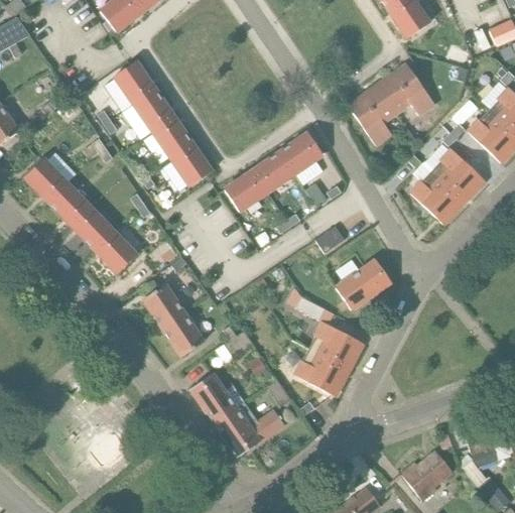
[(114,0),(101,11),(116,31),(143,11),(134,0),(114,0)]
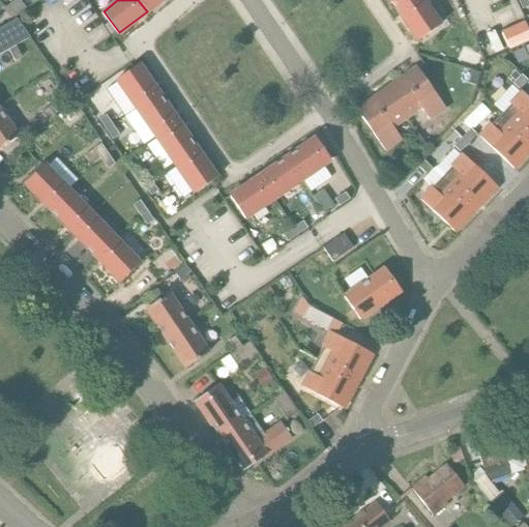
[(138,0),(147,11),(160,0),(138,0)]
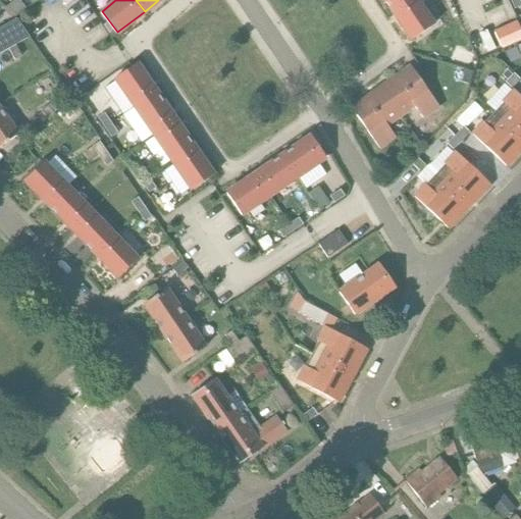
[(386,0),(394,9),(407,0),(386,0)]
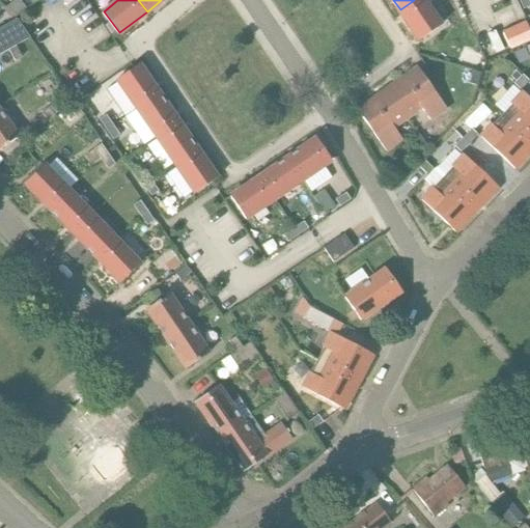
[(414,0),(400,9),(420,38),(442,24),(425,0),(414,0)]
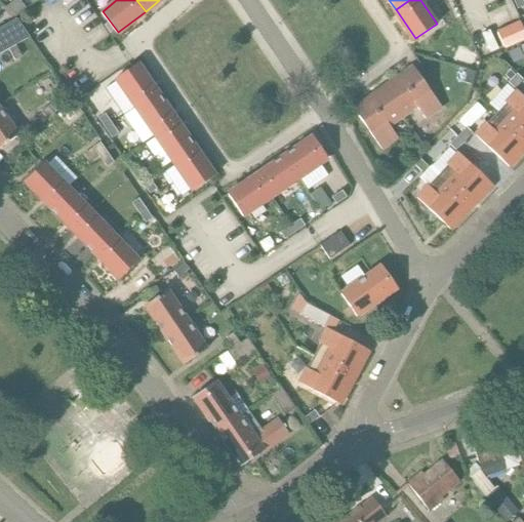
[(0,51),(31,35),(17,16),(0,26),(0,51)]
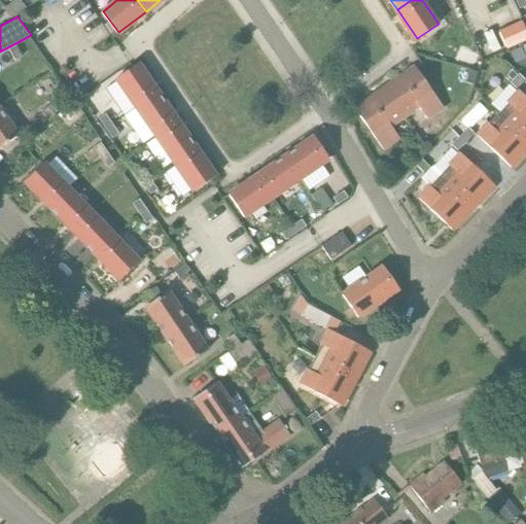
[(16,43),(9,47),(15,59),(23,55),(16,43)]
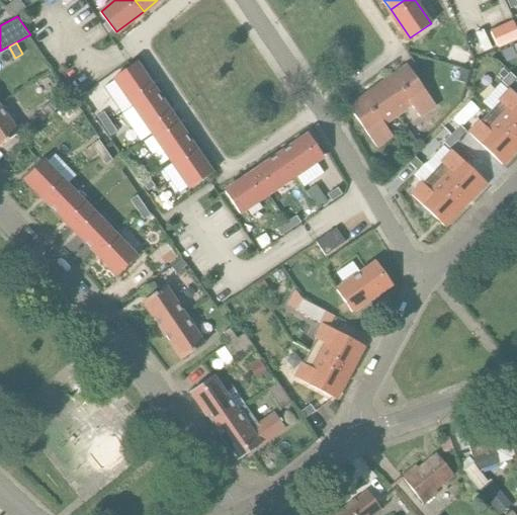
[(137,61),(114,76),(135,104),(156,89),(137,61)]
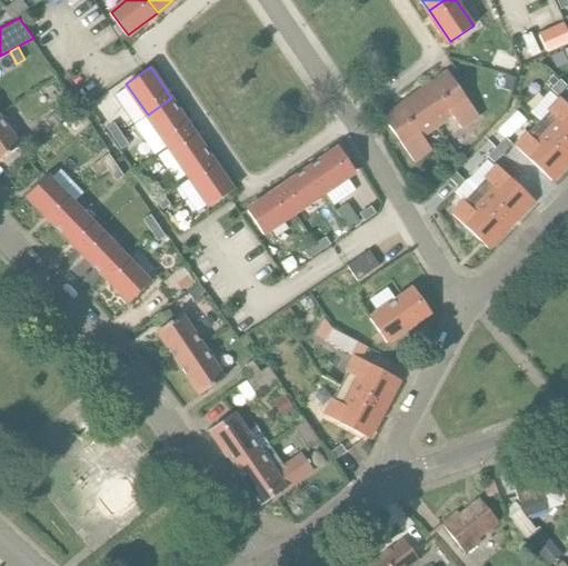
[(448,71),(416,93),(438,125),(452,115),(461,127),(479,115),(448,71)]
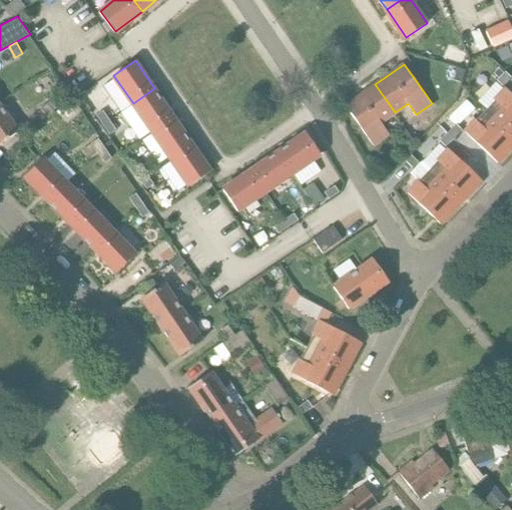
[(458,67),(454,79),(461,81),(465,70),(458,67)]
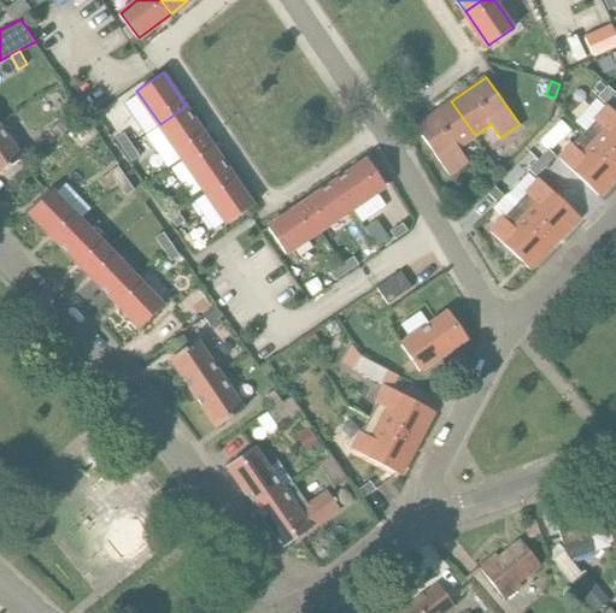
[(609,84),(598,95),(605,102),(615,93),(615,90),(609,84)]
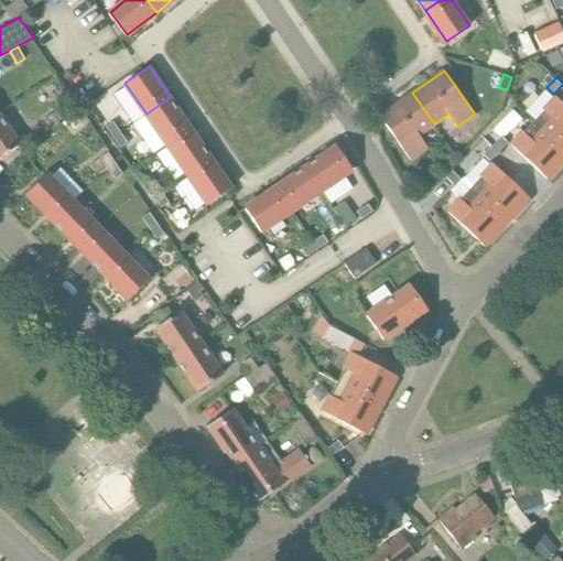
[(412,93),(380,116),(411,159),(429,147),(419,133),(434,123),(412,93)]
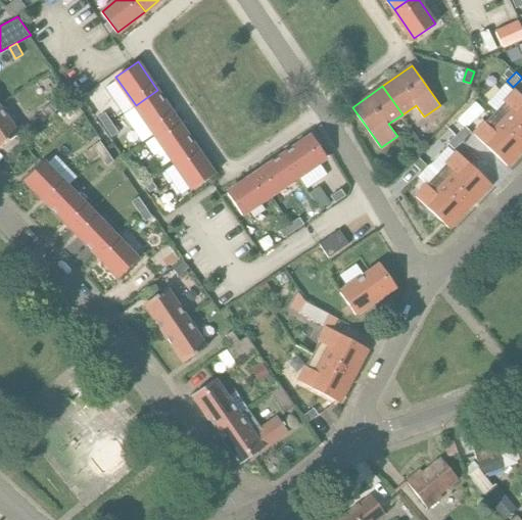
[(521,94),(516,89),(495,111),(521,136),(521,94)]
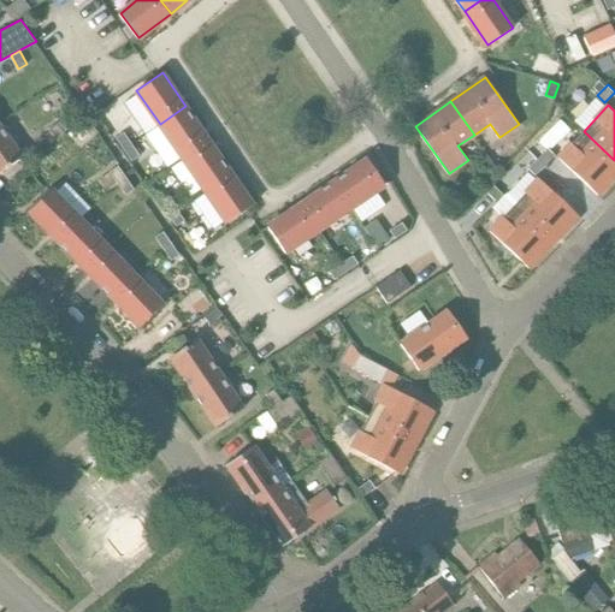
[(185,106),(160,124),(182,156),(208,138),(185,106)]
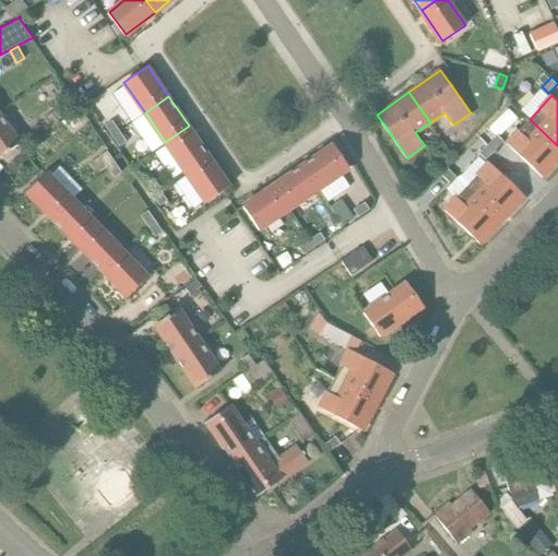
[(51,111),(45,117),(55,127),(61,121),(51,111)]
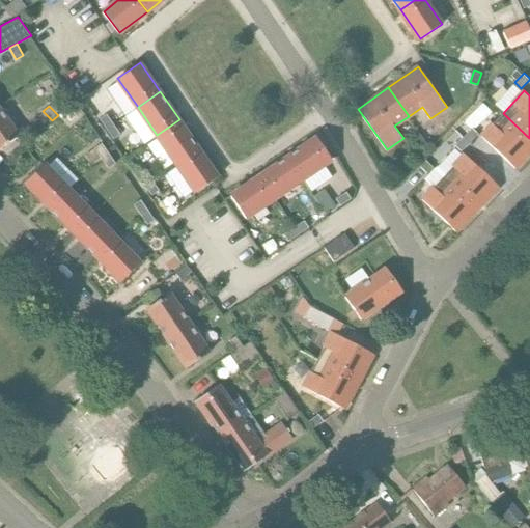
[(0,107),(0,148),(20,135),(0,107)]
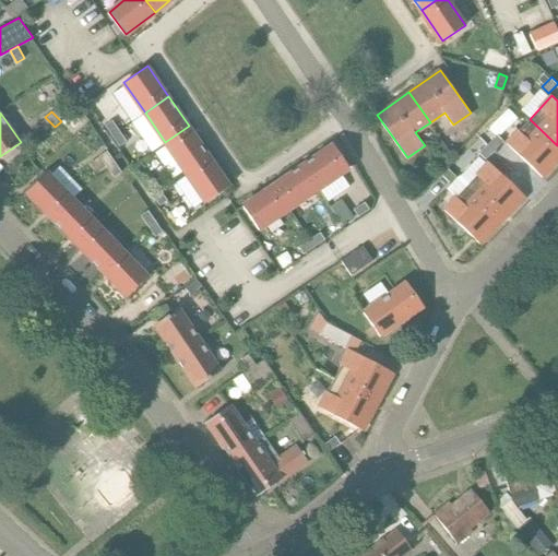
[(557,145),(530,119),(508,143),(519,153),(543,176),(557,160),(557,145)]
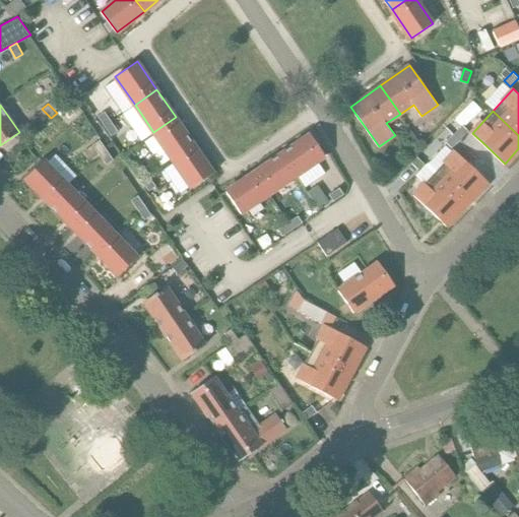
[(105,112),(98,117),(105,126),(112,122),(105,112)]
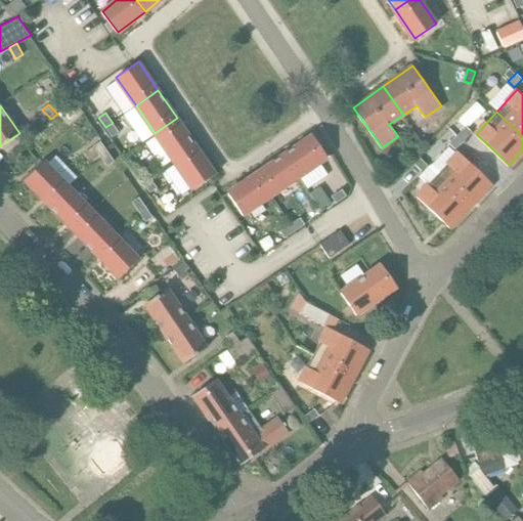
[(177,118),(155,133),(174,161),(195,145),(177,118)]
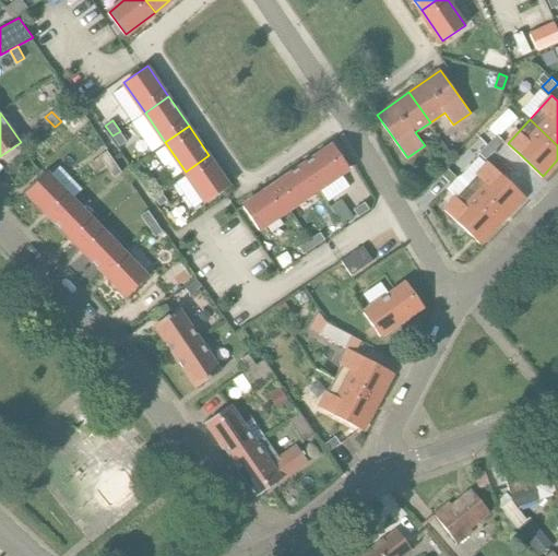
[(120,131),(113,135),(120,146),(127,142),(120,131)]
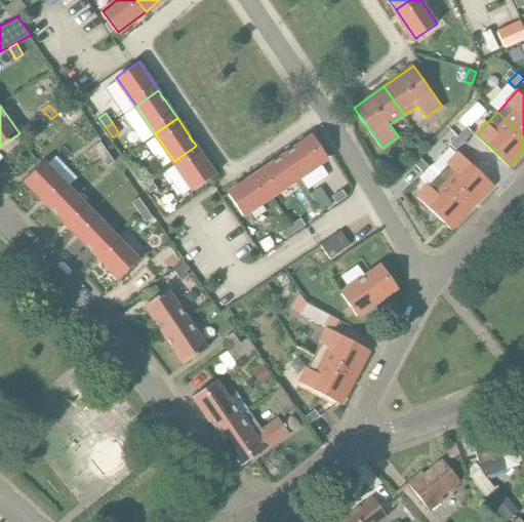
[(468,125),(459,134),(465,141),(474,131),(468,125)]
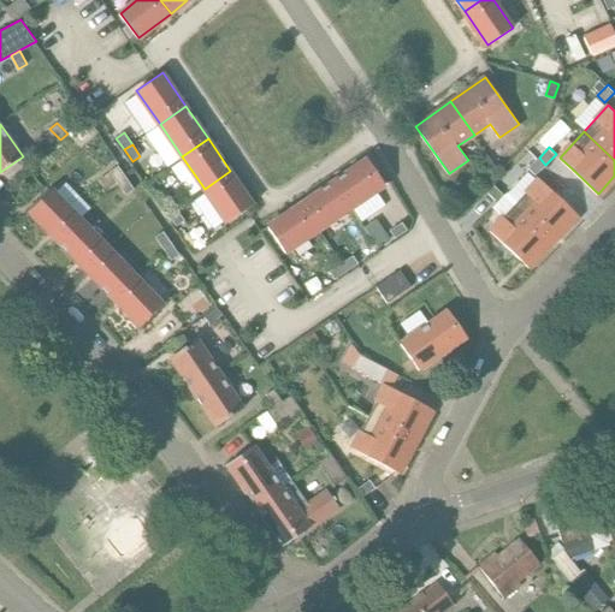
[(489,154),(480,160),(489,172),(497,167),(489,154)]
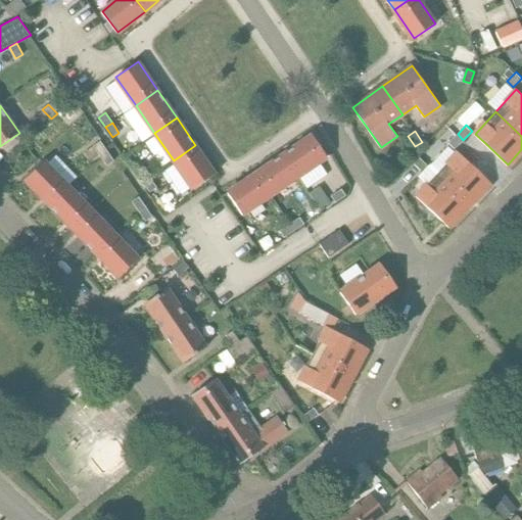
[(458,134),(448,143),(455,148),(463,140),(458,134)]
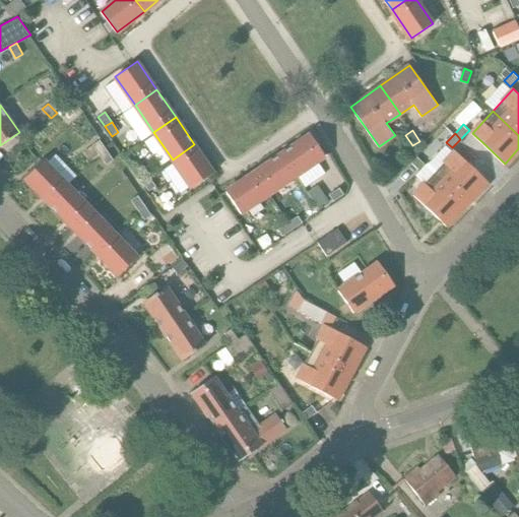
[(311,134),(282,153),(297,175),(325,155),(311,134)]
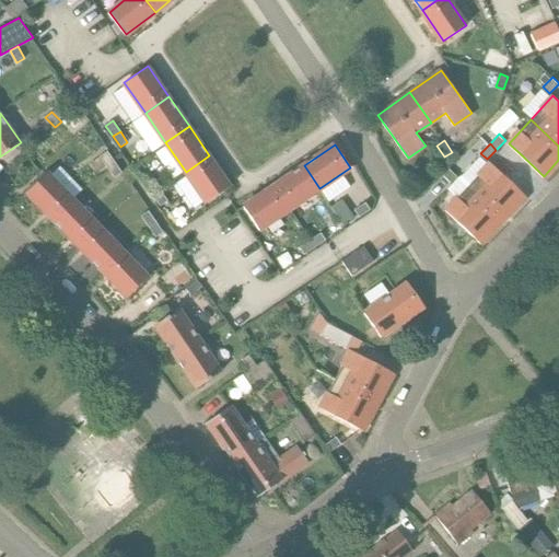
[(107,151),(101,155),(107,166),(115,161),(107,151)]
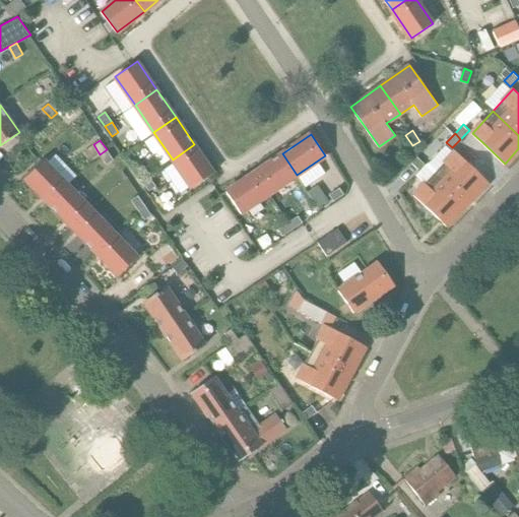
[(194,144),(173,159),(192,188),(213,173),(194,144)]
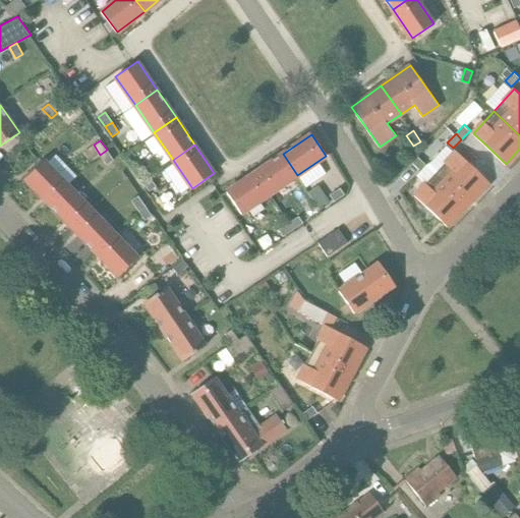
[(107,150),(100,155),(107,164),(114,160),(107,150)]
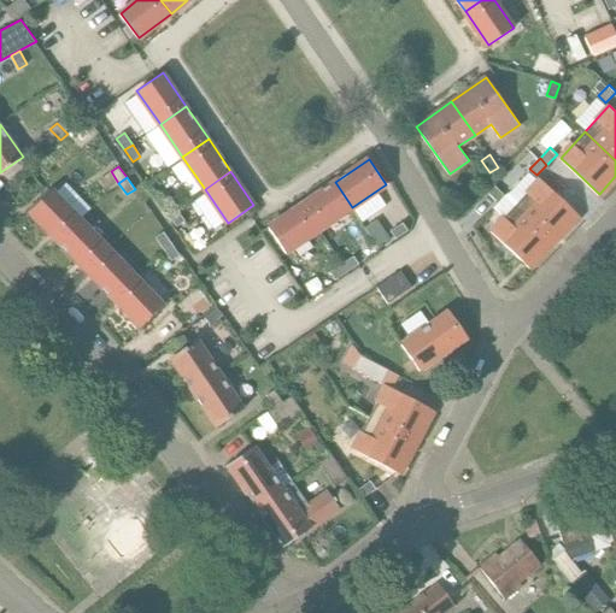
[(541,177),(516,205),(555,241),(580,216),(541,177)]
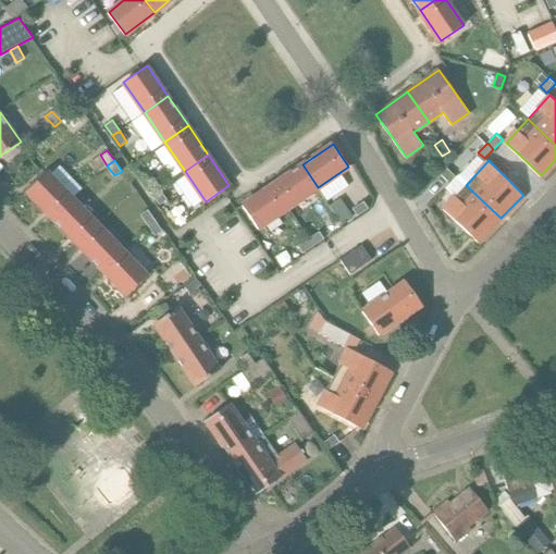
[(303,164),(273,184),(288,207),(318,187),(303,164)]
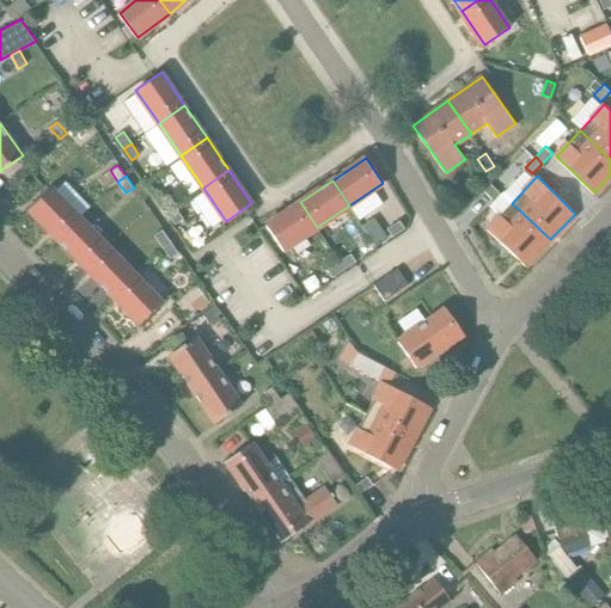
[(489,182),(482,189),(493,200),(500,192),(489,182)]
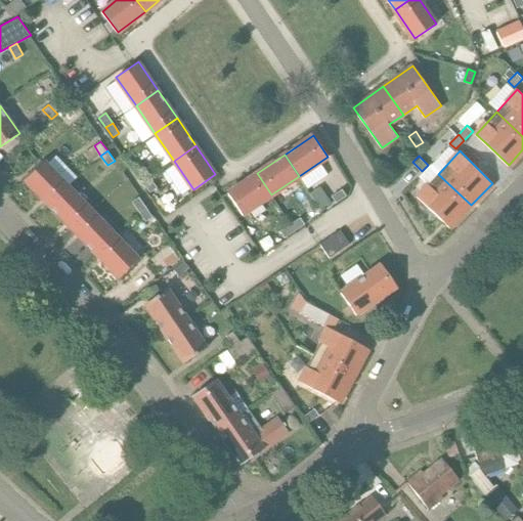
[(44,161),(26,179),(49,204),(69,185),(44,161)]
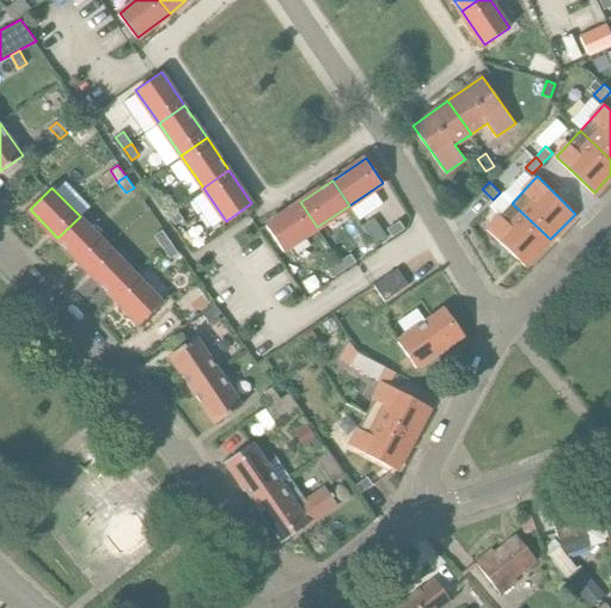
[(167,196),(160,202),(167,213),(176,208),(167,196)]
